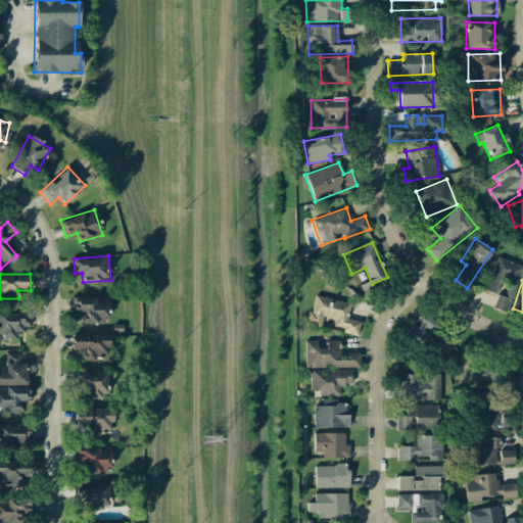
[(350,302),(313,295),(307,324),(321,326),(322,318),(333,320),(332,326),(343,328),(342,332),(357,335),(359,321),(347,319),(350,302)]
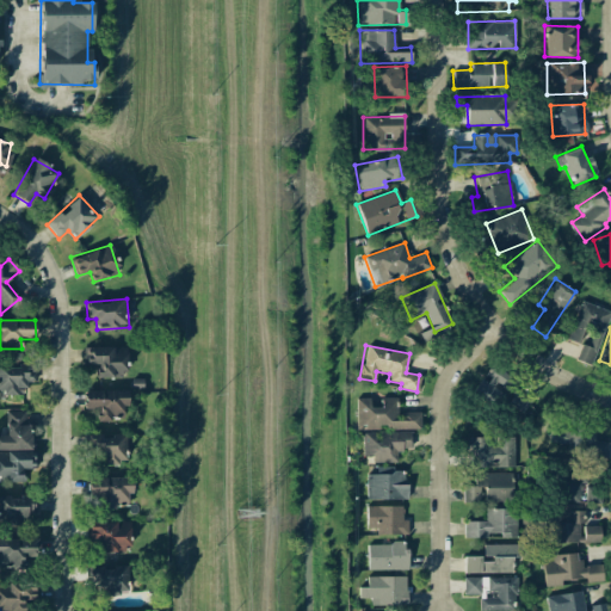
[(86,364),(96,364),(96,376),(127,376),(127,347),(87,347),(86,364)]
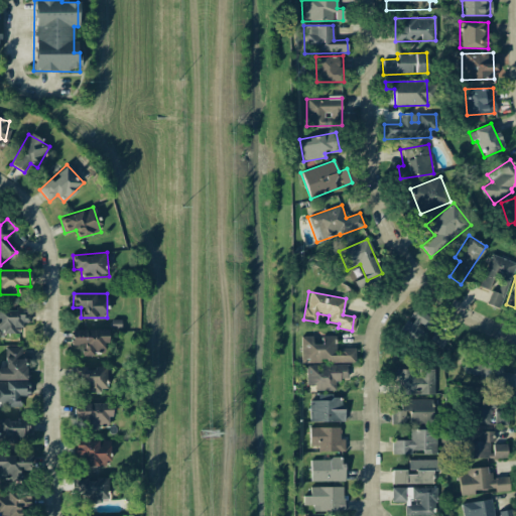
[(0,333),(20,334),(20,321),(30,323),(30,310),(0,308),(0,333)]
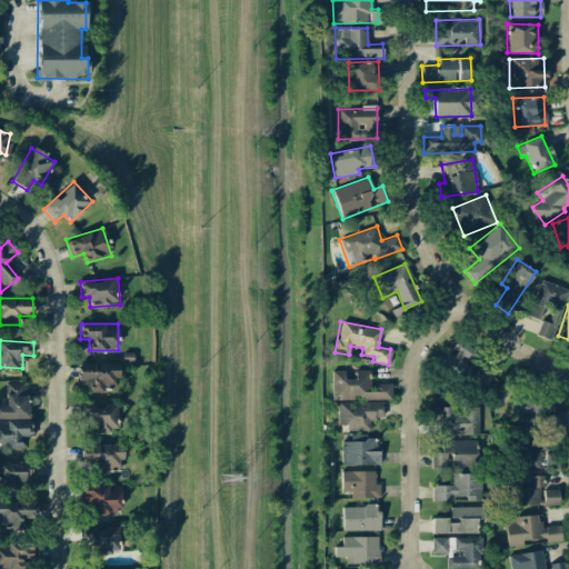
[(478,357),(457,342),(445,360),(466,375),(478,357)]
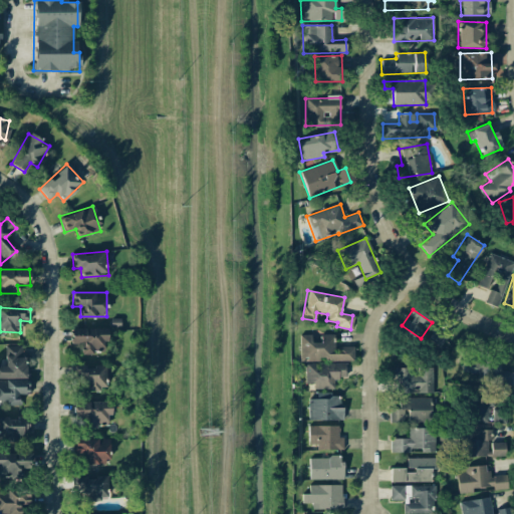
[(106,353),(106,328),(70,328),(71,344),(80,344),(80,353),(106,353)]
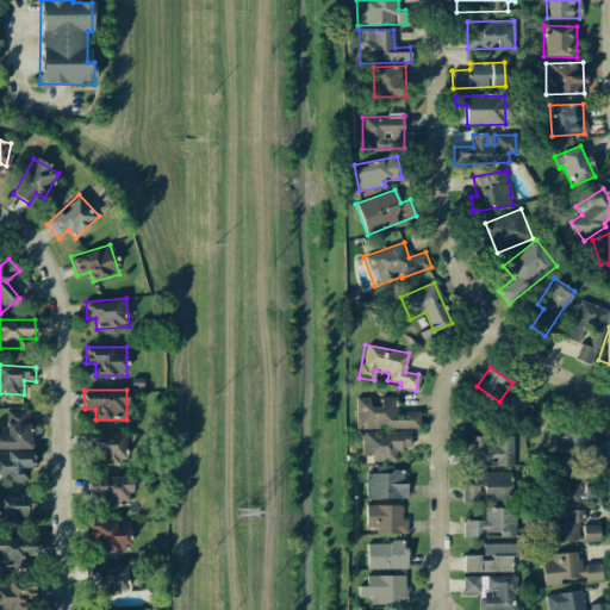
[(355,429),(419,428),(418,412),(394,412),(394,397),(380,397),(380,406),(369,406),(369,397),(355,398),(355,429)]
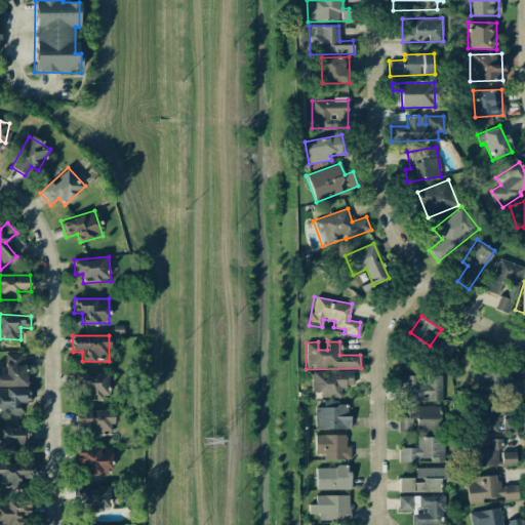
[(0,386),(25,387),(26,353),(5,353),(5,374),(0,373),(0,386)]
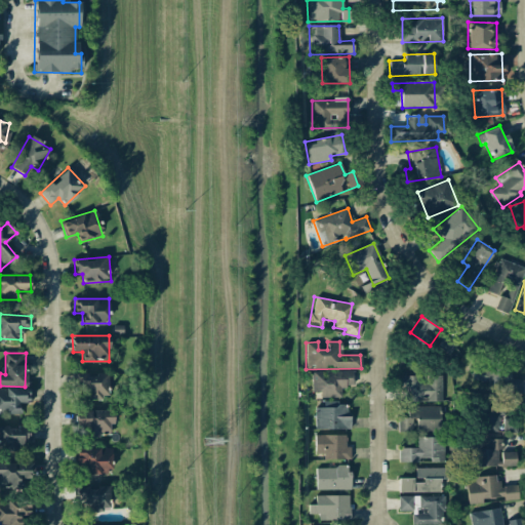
[(522,393),(523,379),(508,378),(509,360),(494,359),(494,370),(482,369),(482,364),(473,363),(472,380),(491,381),(491,392),(522,393)]
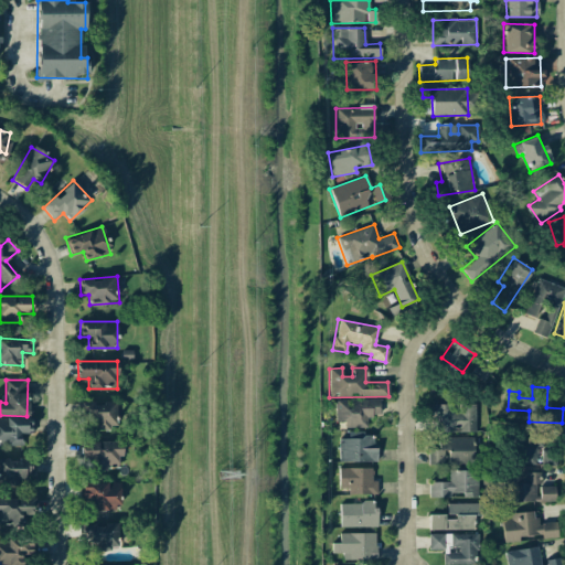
[(344,427),(366,428),(366,416),(381,416),(381,400),(336,398),(336,422),(344,422),(344,427)]
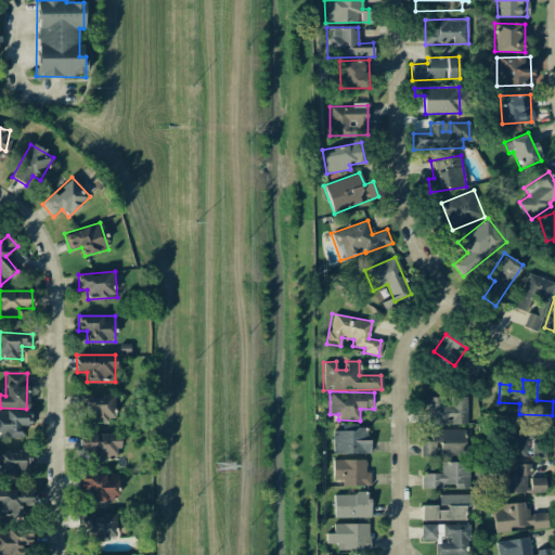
[(114,396),(85,395),(84,422),(113,423),(114,396)]
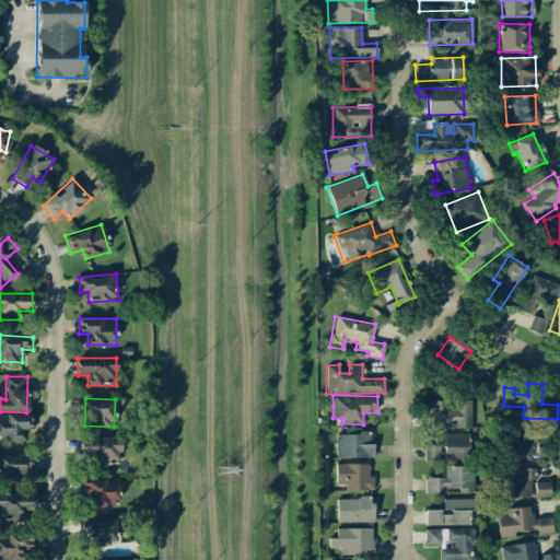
[(471,428),(470,399),(455,400),(456,409),(447,409),(447,400),(423,400),(424,415),(432,413),(432,428),(471,428)]
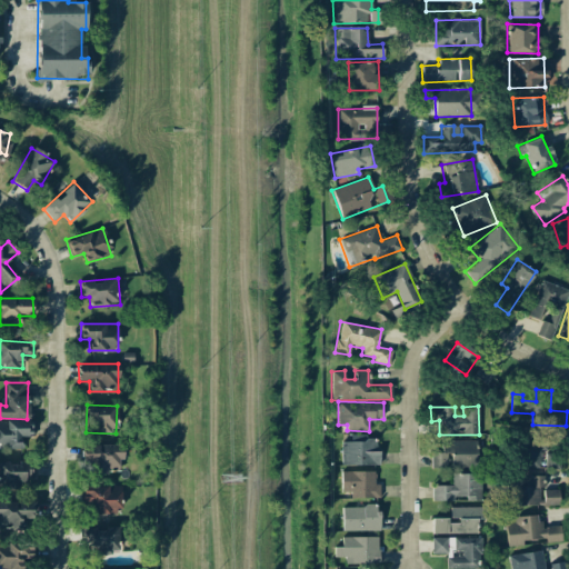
[(0,421),(0,448),(21,449),(21,436),(33,436),(33,422),(0,421)]
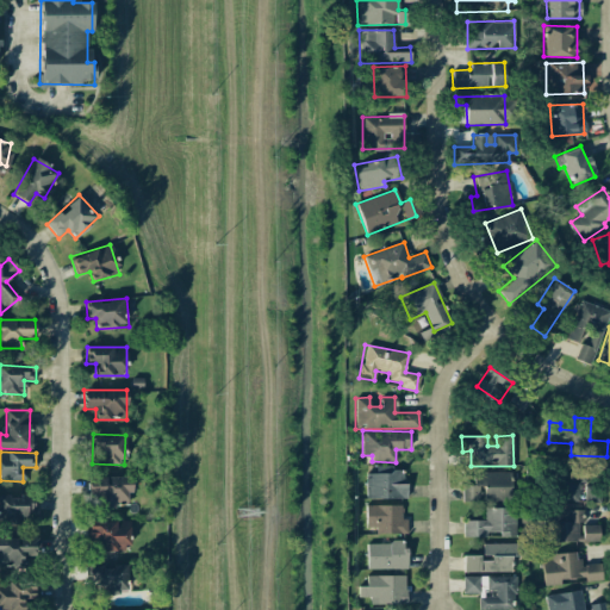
[(365,498),(406,499),(406,484),(403,484),(403,468),(375,467),(375,473),(366,473),(365,498)]
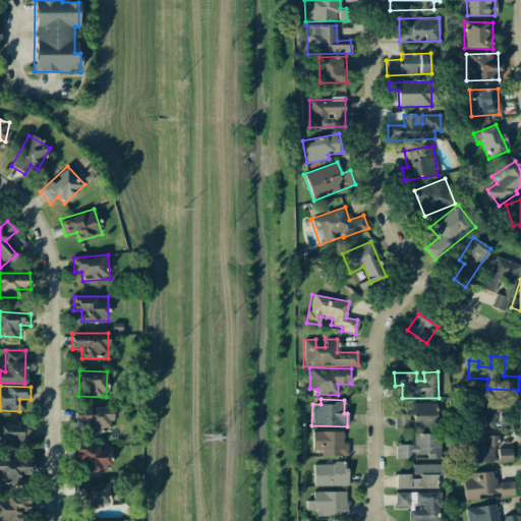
[(494,428),(494,401),(475,400),(474,427),(494,428)]
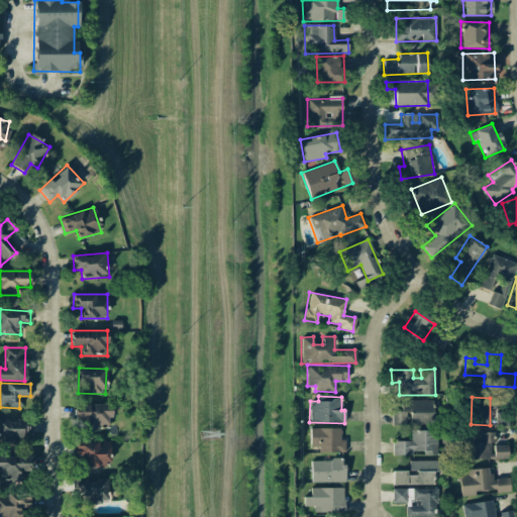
[(401,411),(392,411),(392,424),(434,425),(434,401),(401,400),(401,411)]
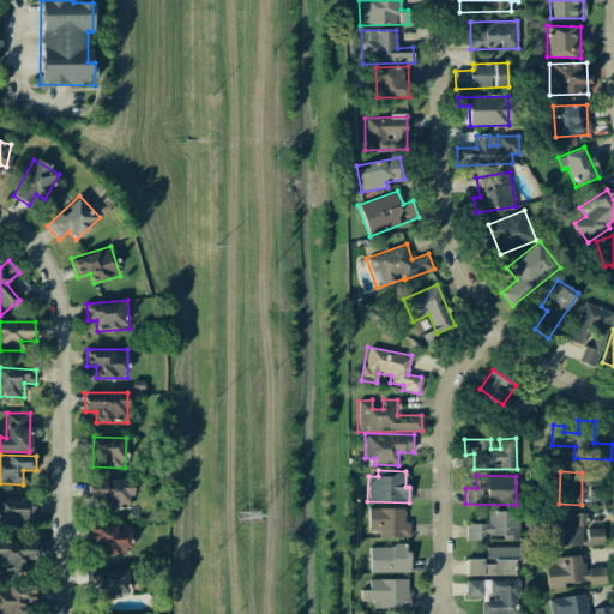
[(132,480),(89,481),(89,498),(103,498),(103,510),(128,510),(127,497),(132,497),(132,480)]
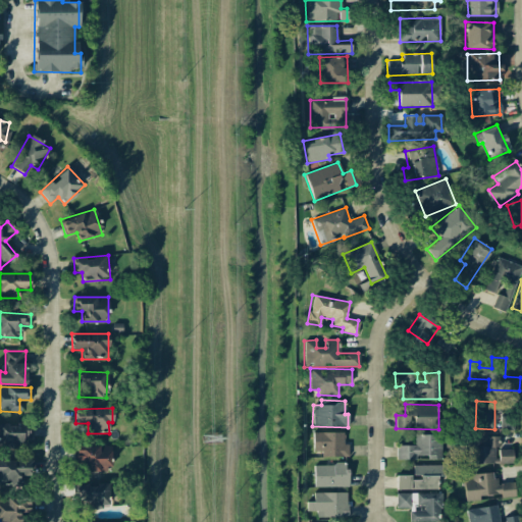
[(513,430),(513,416),(501,416),(501,429),(513,430)]
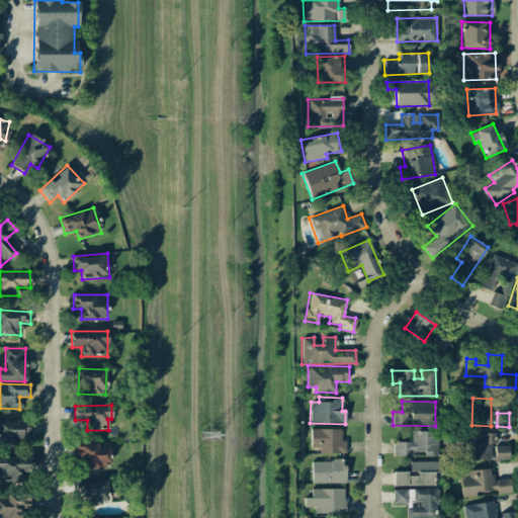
[(0,444),(22,445),(22,435),(30,435),(30,422),(0,421),(0,444)]
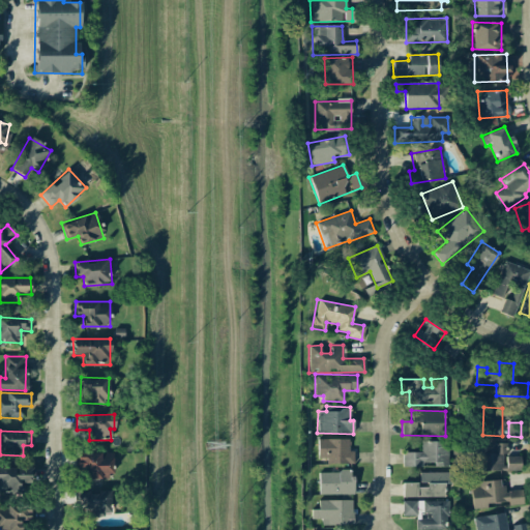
[(349,439),(318,439),(318,458),(326,458),(326,464),(354,463),(353,450),(349,450),(349,439)]
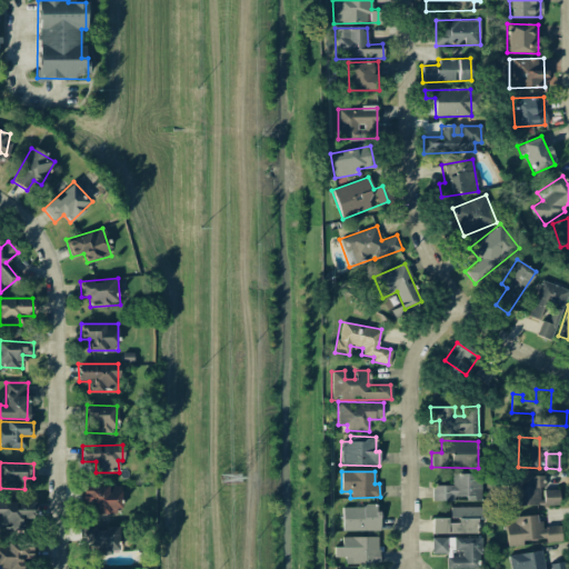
[(511,506),(559,505),(558,489),(545,489),(543,475),(530,476),(530,472),(518,473),(511,473),(511,506)]
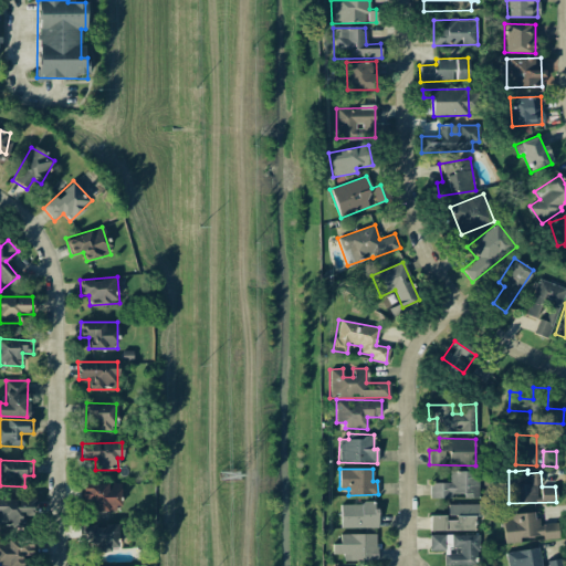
[(430,498),(479,499),(479,471),(449,471),(449,483),(430,483),(430,498)]
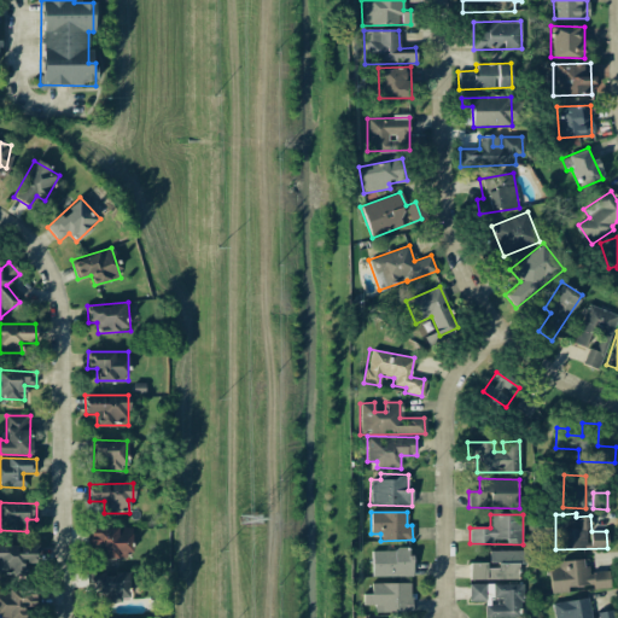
[(132,558),(130,528),(89,528),(91,544),(101,544),(101,558),(132,558)]
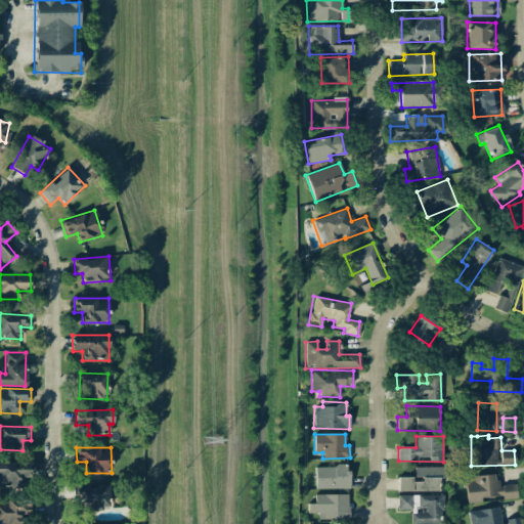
[(0,484),(22,484),(22,464),(0,464),(0,484)]
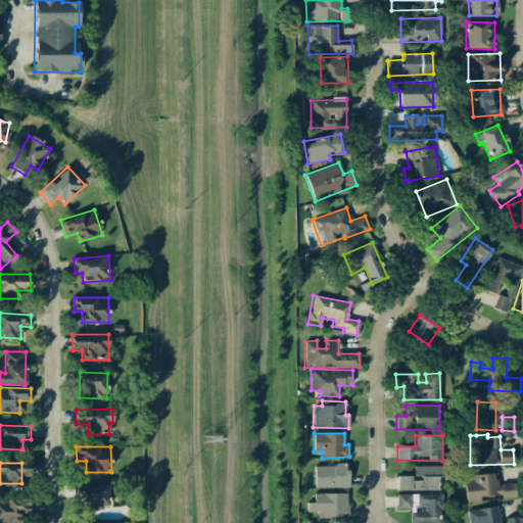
[(314,465),(315,488),(348,488),(347,465),(314,465)]
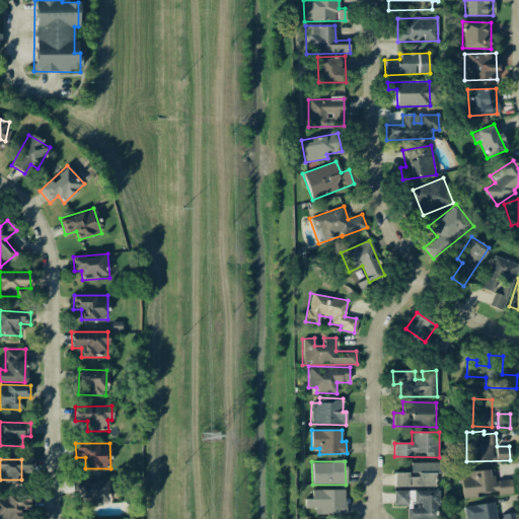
[(394,487),(436,486),(435,473),(444,473),(443,462),(411,462),(411,474),(410,474),(410,472),(393,473),(394,487)]
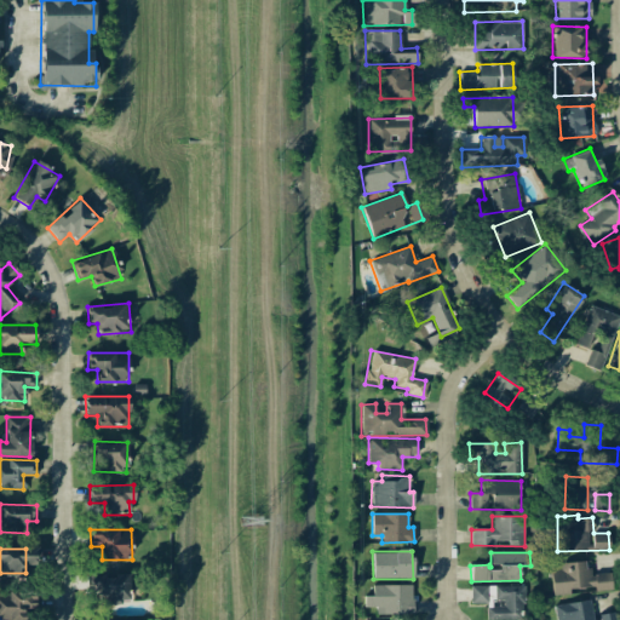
[(551,570),(552,595),(569,593),(569,587),(592,587),(591,561),(560,562),(561,570),(551,570)]
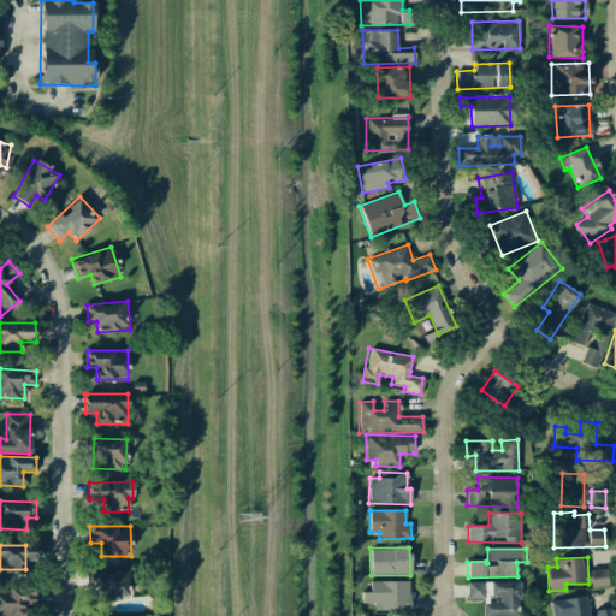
[(591,569),(592,587),(608,586),(606,569),(591,569)]
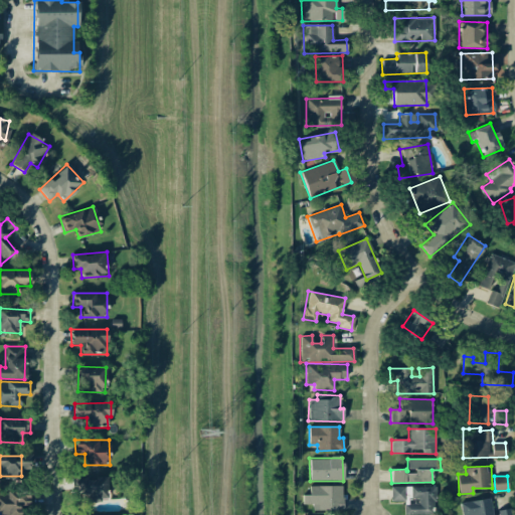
[(108,477),(76,478),(76,501),(109,500),(108,477)]
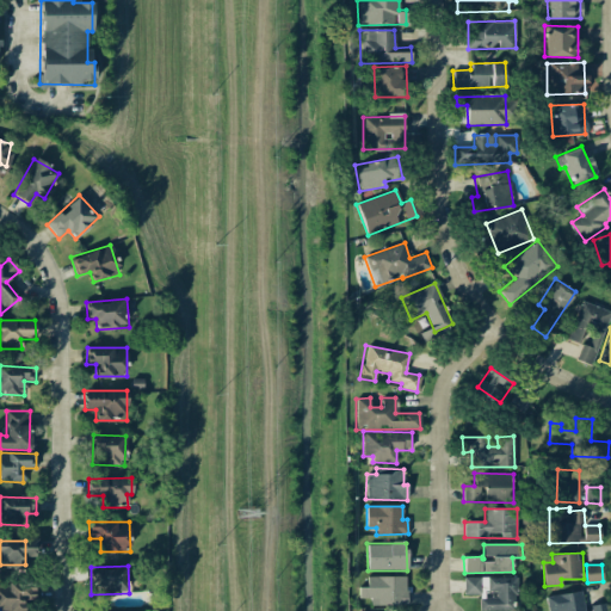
[(406,576),(366,576),(366,587),(358,587),(358,598),(370,598),(370,605),(406,605),(406,576)]
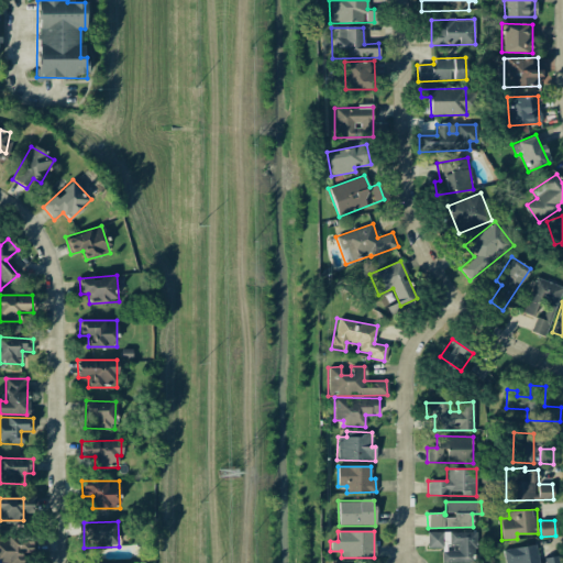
[(475,532),(427,531),(427,548),(442,548),(442,562),(475,562),(475,532)]
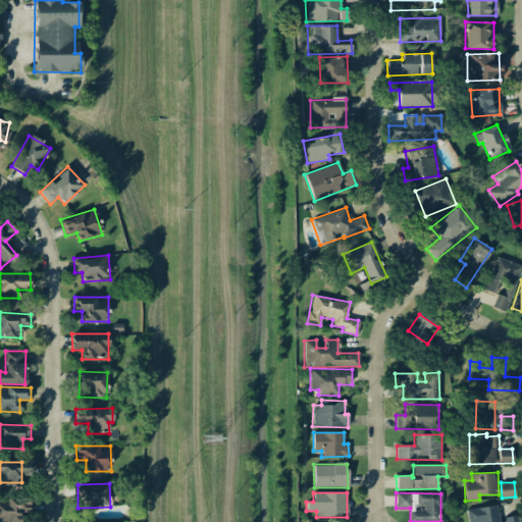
[(0,521),(20,521),(20,513),(30,513),(31,500),(7,499),(6,503),(0,502),(0,521)]
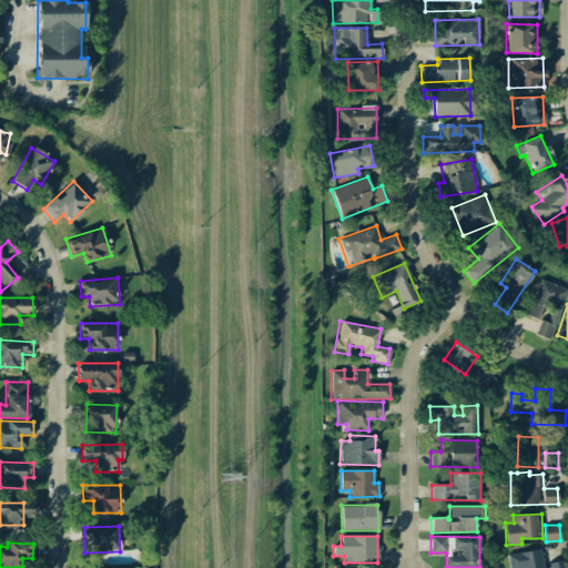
[(507,555),(509,567),(543,567),(540,548),(507,555)]
